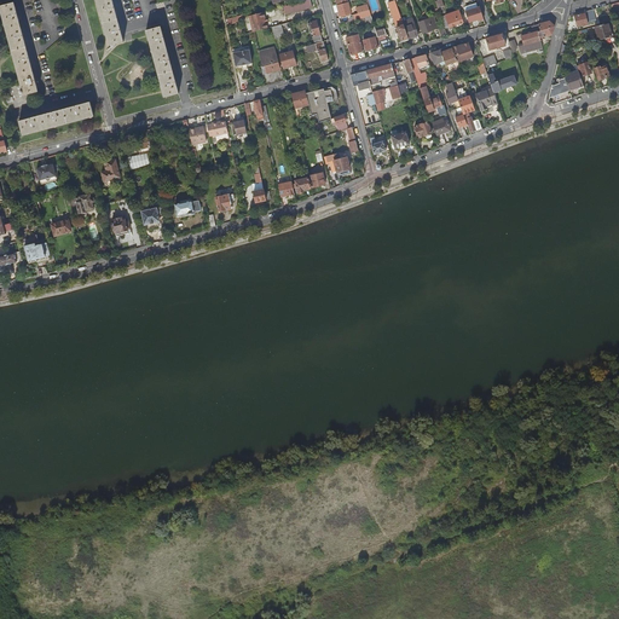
[(111,0),(97,0),(110,46),(123,41),(111,0)]
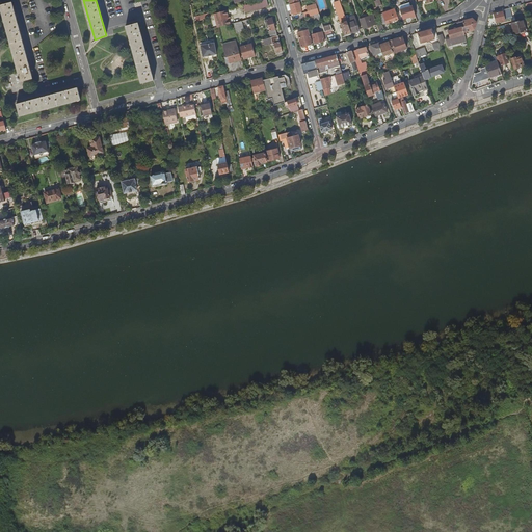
[(268,6),(266,0),(265,0),(243,6),(245,12),(268,6)]
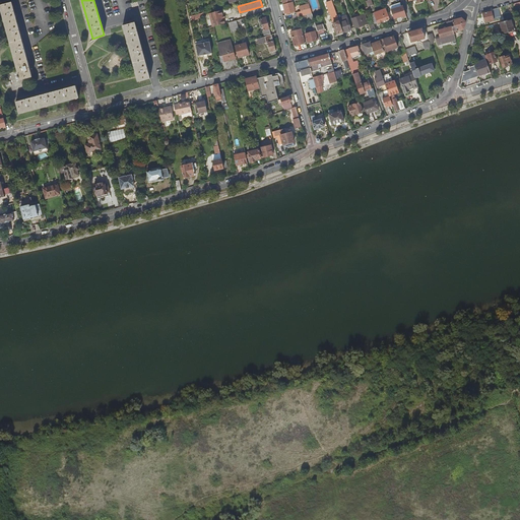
[(364,0),(370,15),(374,13),(371,7),(373,6),(370,0),(364,0)]
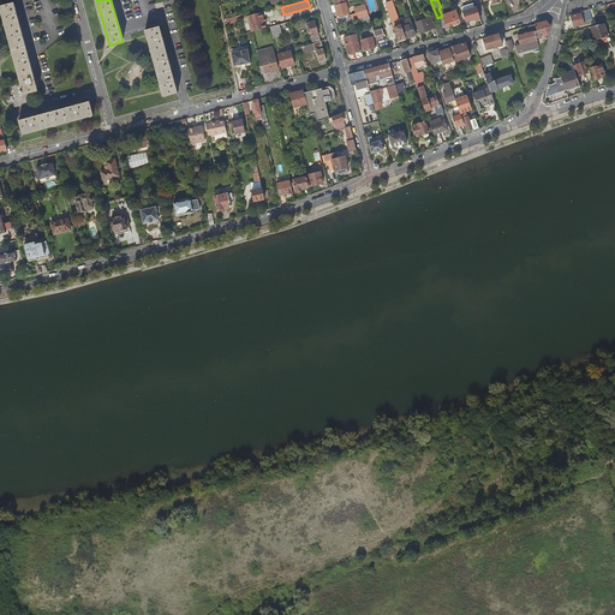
[(29,94),(39,91),(15,3),(0,6),(0,7),(21,84),(9,87),(12,96),(6,97),(7,102),(13,101),(15,108),(31,103),(29,94)]
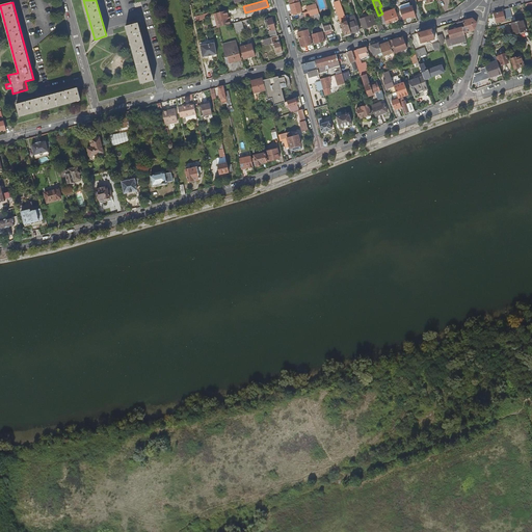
[(316,3),(307,6),(308,11),(303,12),(306,18),(319,14),(316,3)]
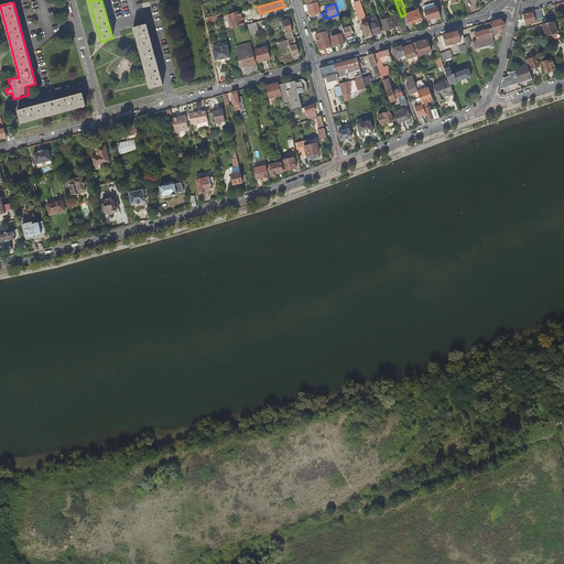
[(368,25),(360,3),(356,6),(359,15),(358,17),(361,25),(360,25),(365,38),(371,35),(368,25)]
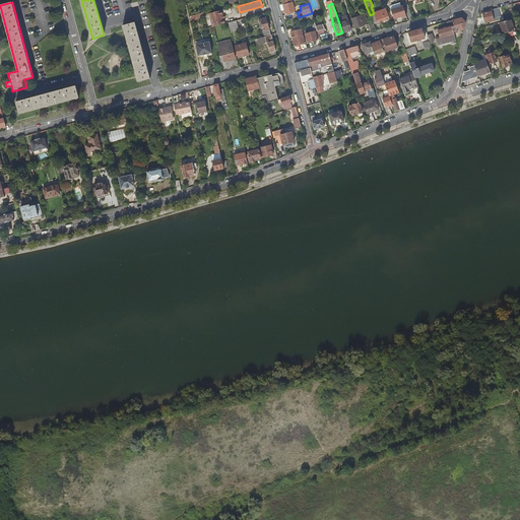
[(285,15),(295,13),(293,4),(283,6),(285,15)]
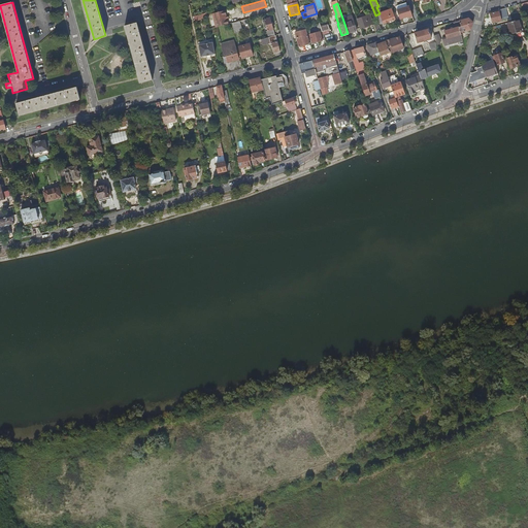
[(498,10),(499,12),(502,22),(508,20),(505,8),(498,10)]
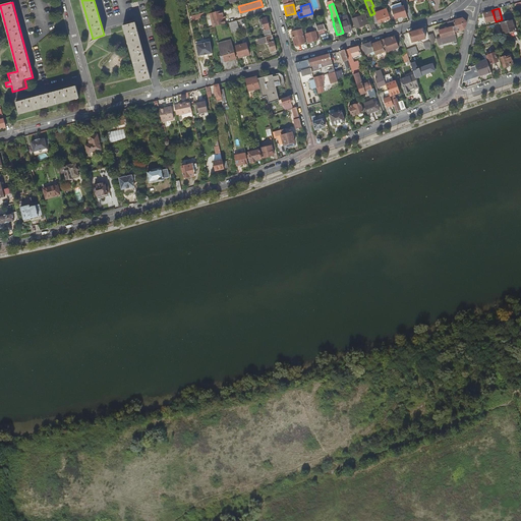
[(387,9),(374,13),(379,23),(390,19),(387,9)]
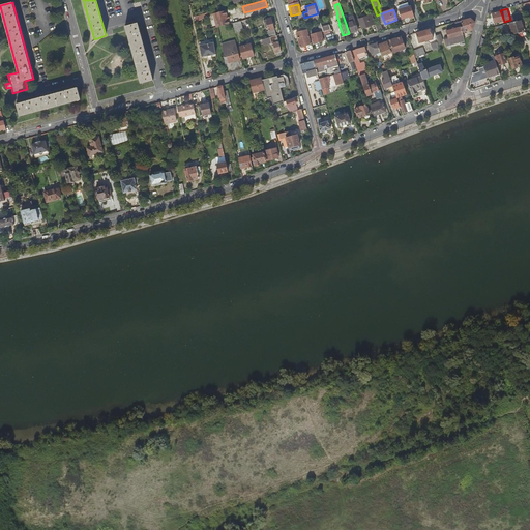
[(212,15),(216,28),(229,25),(227,19),(229,18),(229,17),(227,17),(225,10),(212,15)]
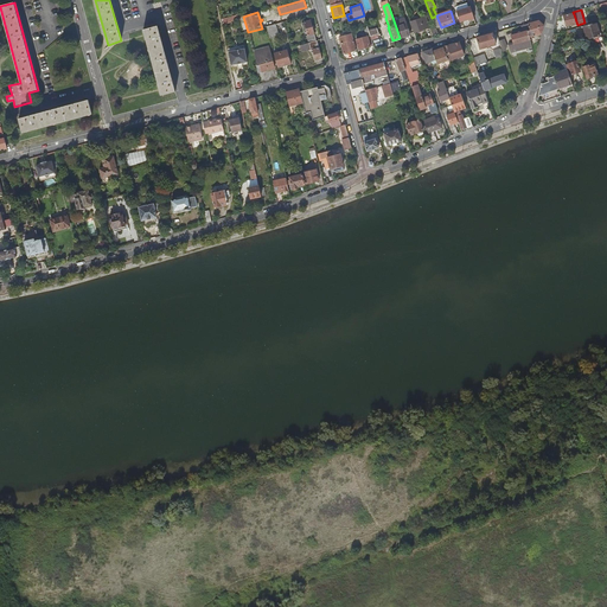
[(577,25),(574,14),(563,18),(566,29),(577,25)]
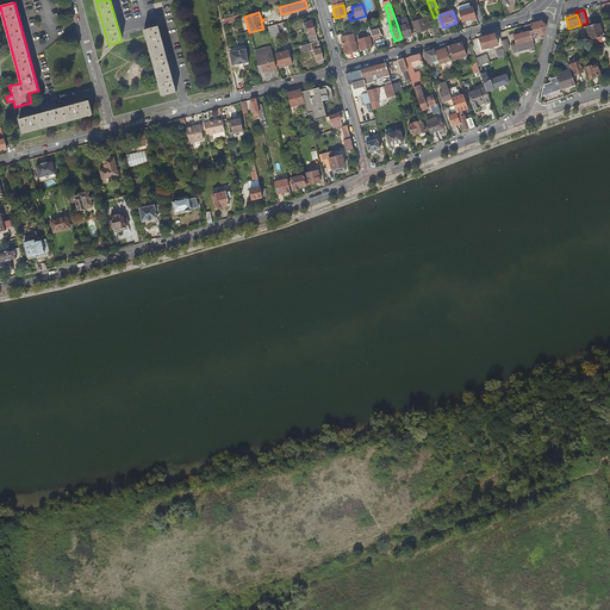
[(427,18),(412,23),(417,33),(431,29),(427,18)]
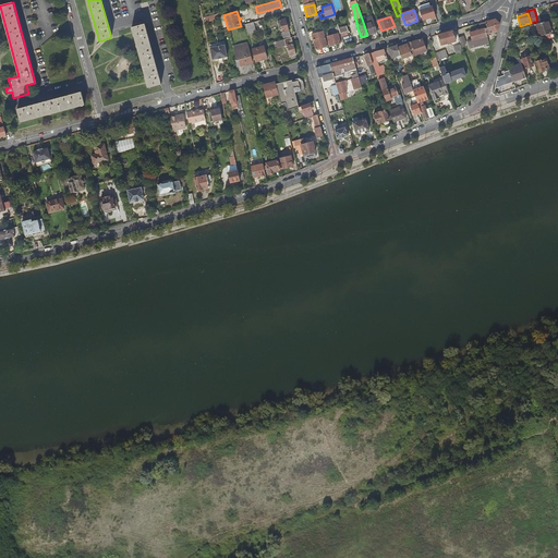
[(289,32),(286,19),(277,21),(278,24),(280,23),(282,33),(289,32)]
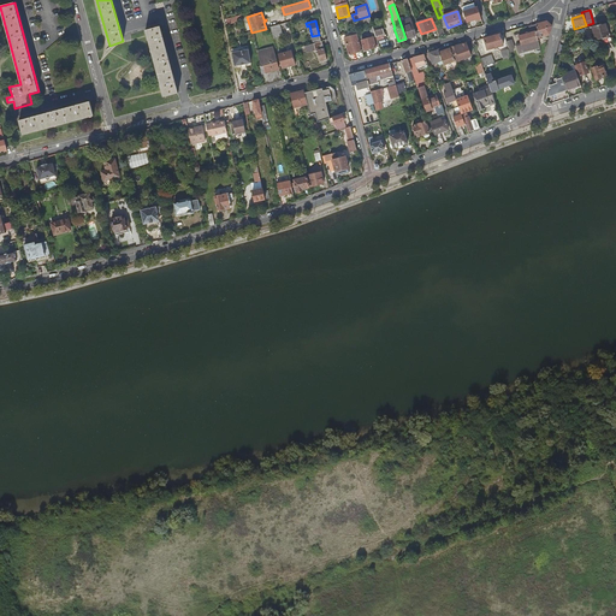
[(537,39),(550,35),(552,27),(546,22),(535,24),(537,28),(537,31),(534,33),(537,39)]
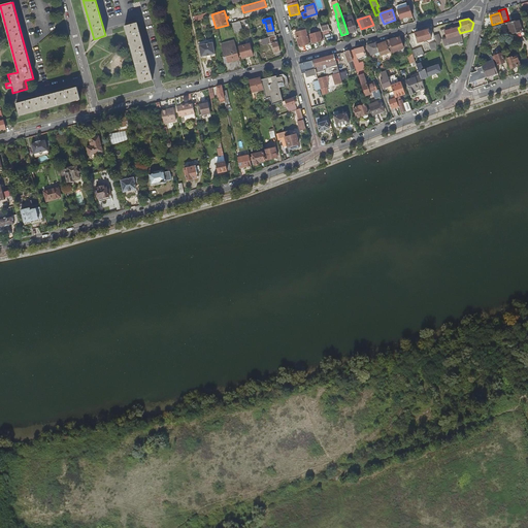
[(348,33),(357,30),(354,21),(344,24),(348,33)]
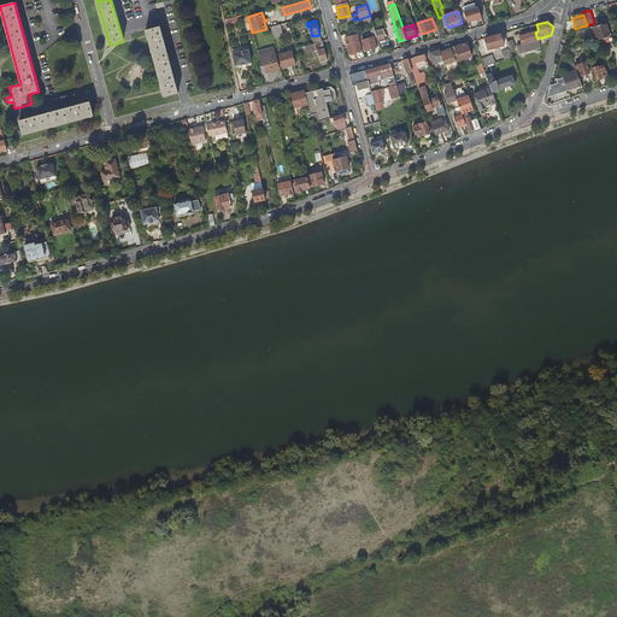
[(595,41),(600,40),(609,37),(605,24),(592,28),(595,41)]
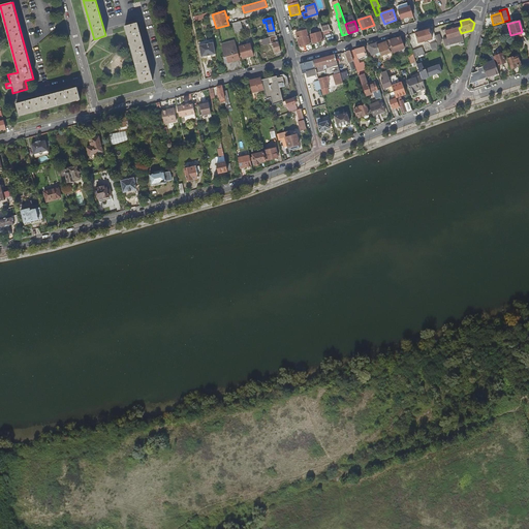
[(137,23),(125,26),(141,84),(153,80),(137,23)]
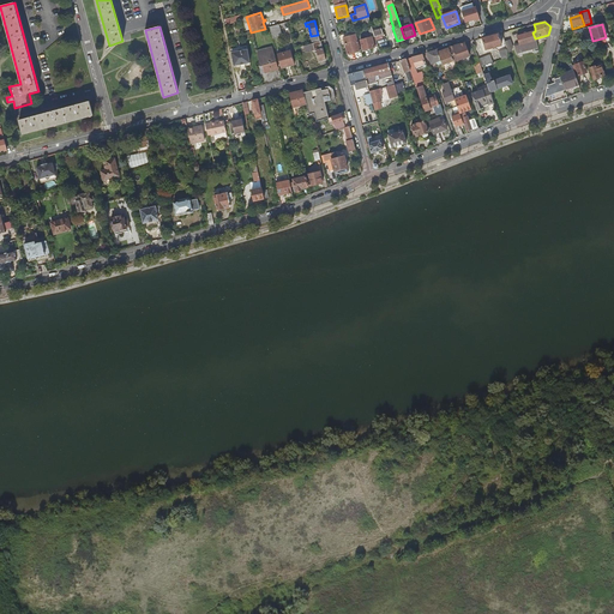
[(535,38),(533,32),(517,36),(519,46),(515,47),(517,54),(539,48),(536,41),(535,38)]
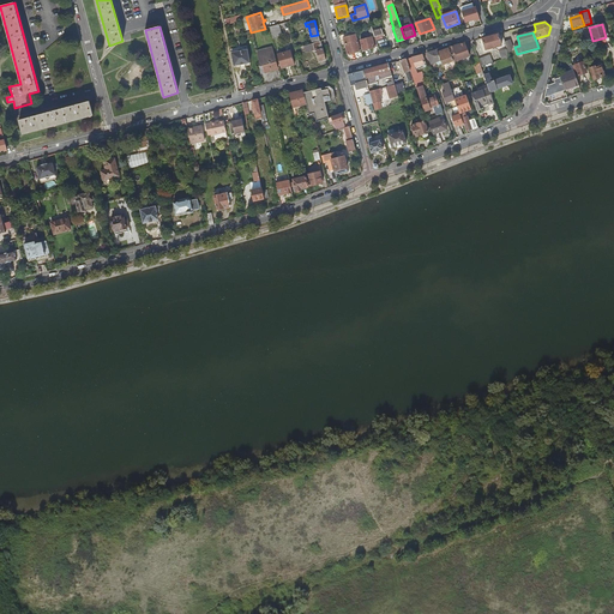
[(501,46),(498,34),(482,38),(485,50),(501,46)]
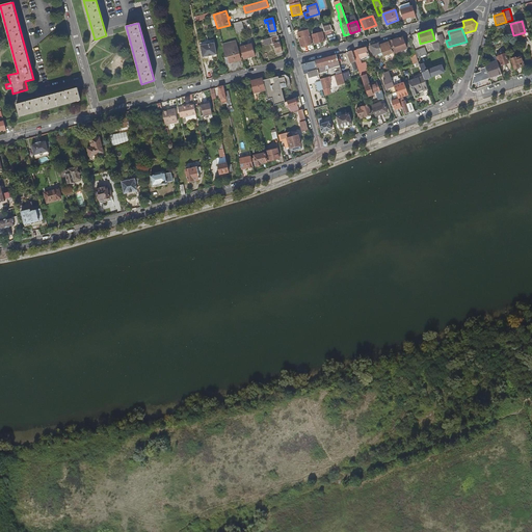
[(311,45),(308,30),(296,33),(300,48),(311,45)]
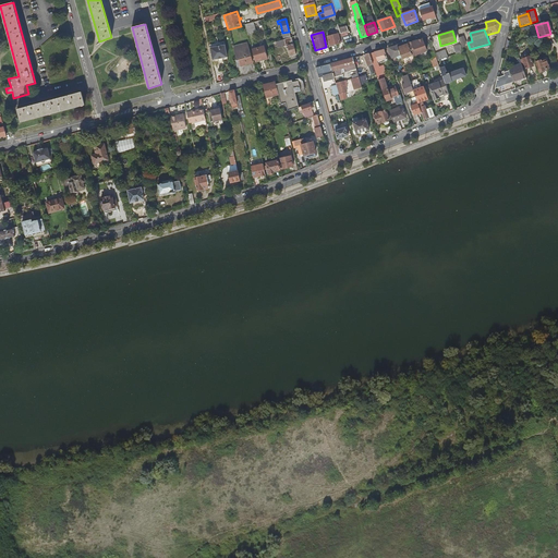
[(337,34),(327,37),(329,46),(340,44),(337,34)]
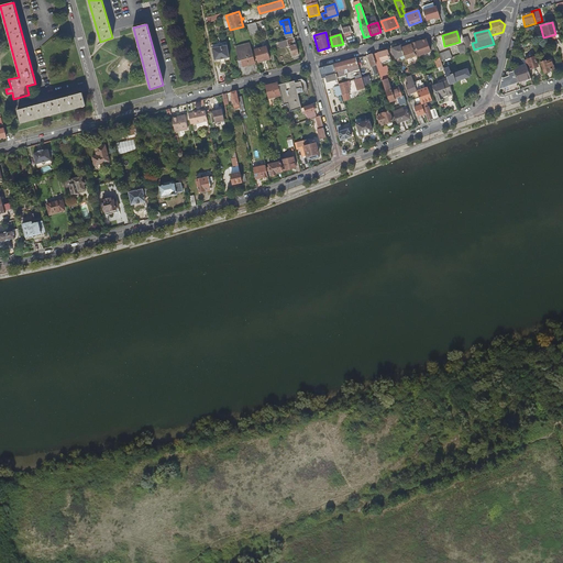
[(298,55),(294,39),(280,42),(282,46),(288,45),(288,47),(290,47),(293,56),(298,55)]
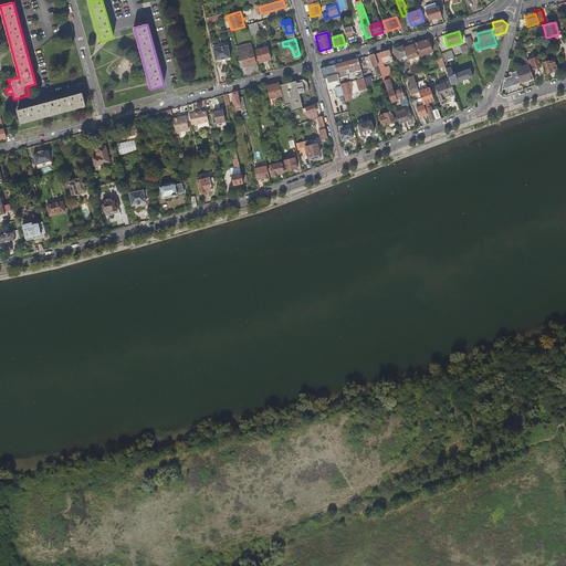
[(418,56),(418,58),(432,52),(428,40),(413,44),(418,56)]
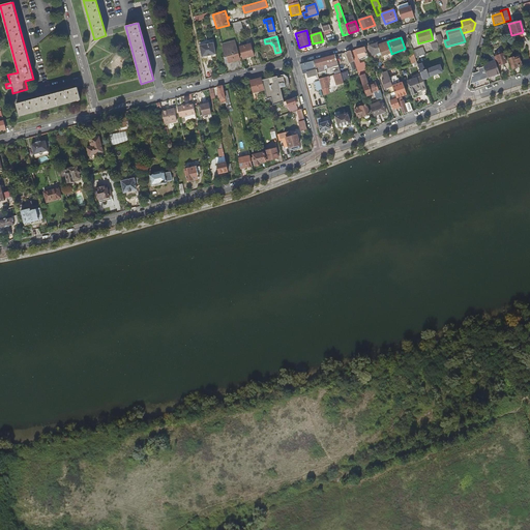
[(202,56),(215,53),(213,41),(200,45),(202,56)]
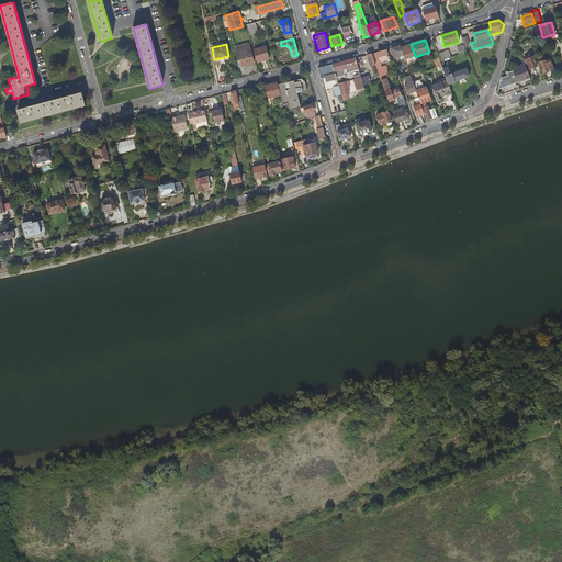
[(248,44),(235,47),(236,54),(237,60),(239,68),(254,65),(248,44)]
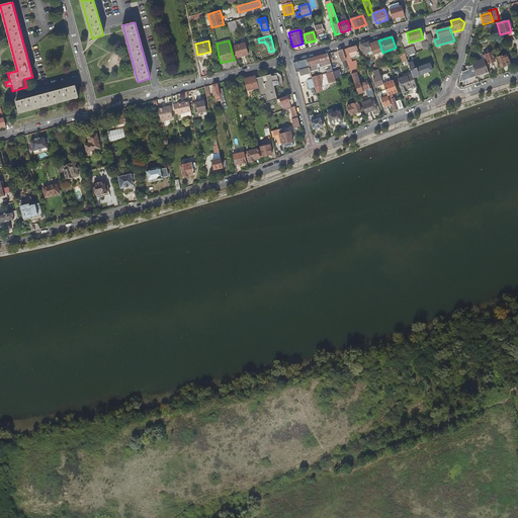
[(371,51),(372,56),(382,52),(378,40),(372,41),(372,44),(369,45),(371,51)]
